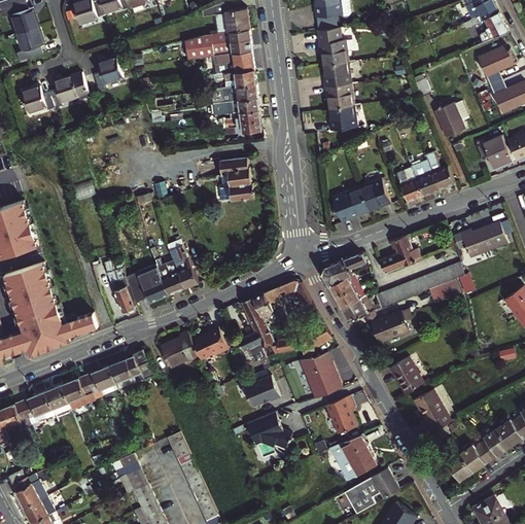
[(4,0),(0,1),(0,9),(22,3),(21,0),(4,0)]
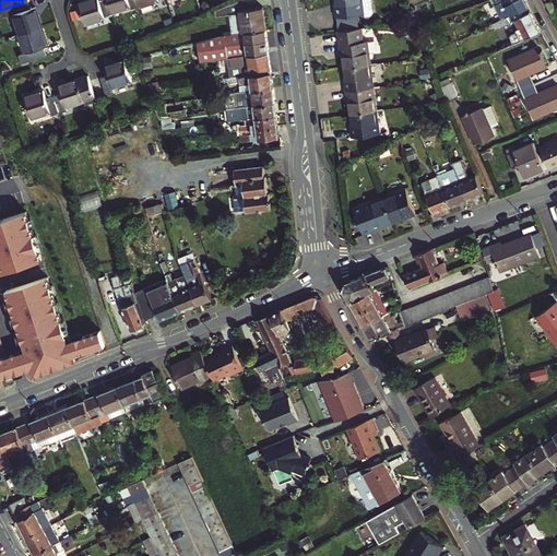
[(103,0),(104,2),(108,16),(127,10),(128,12),(135,10),(132,0),(103,0)]
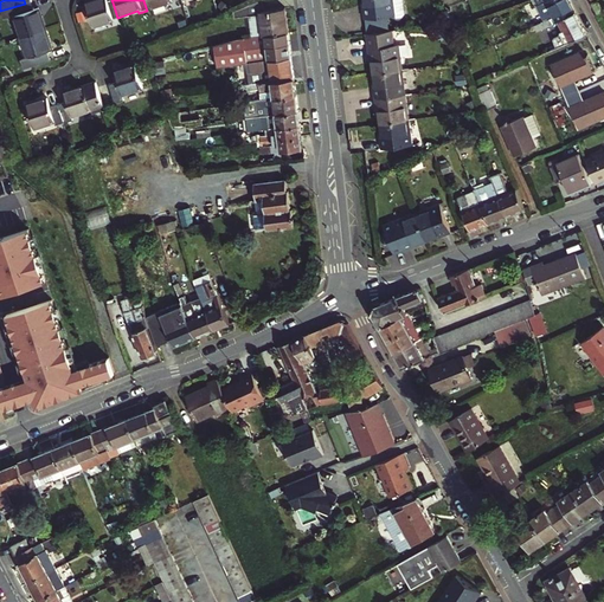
[(143,0),(147,11),(175,1),(174,0),(143,0)]
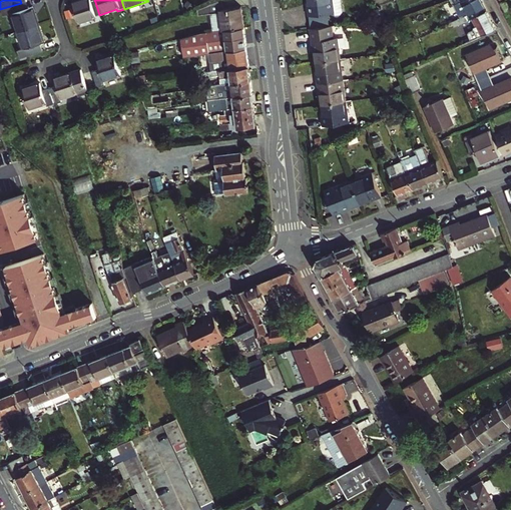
[(340,0),(308,0),(310,9),(308,9),(309,18),(336,15),(336,17),(340,16),(343,14),(340,0)]
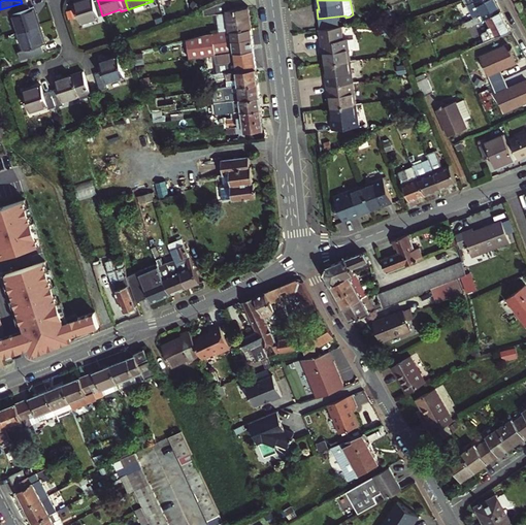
[(484,20),(500,11),(493,0),(479,0),(470,4),(478,18),(482,15),(484,20)]
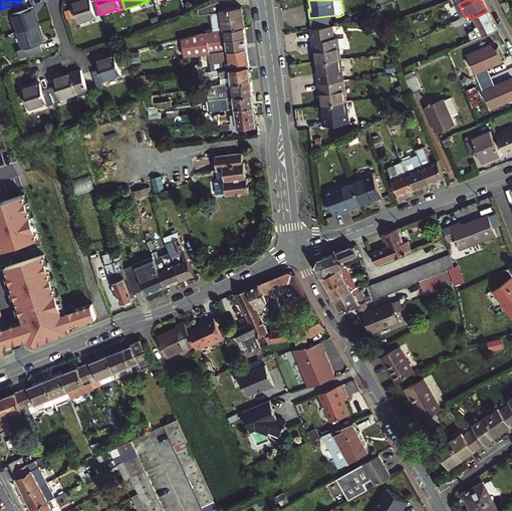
[(100,17),(99,15),(95,2),(87,4),(86,1),(70,7),(76,25),(100,17)]
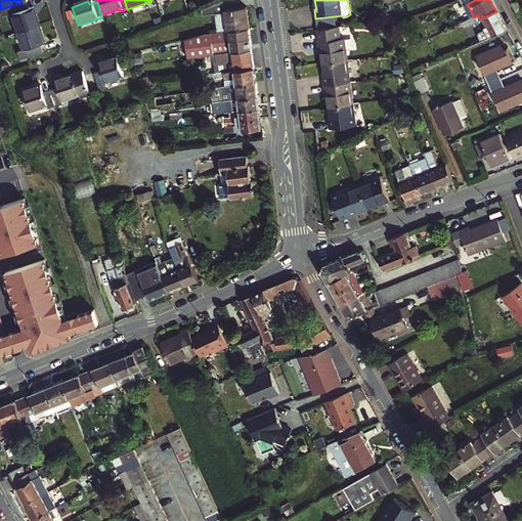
[(217,33),(247,29),(244,10),(226,12),(225,1),(200,10),(201,16),(215,14),(217,33)]
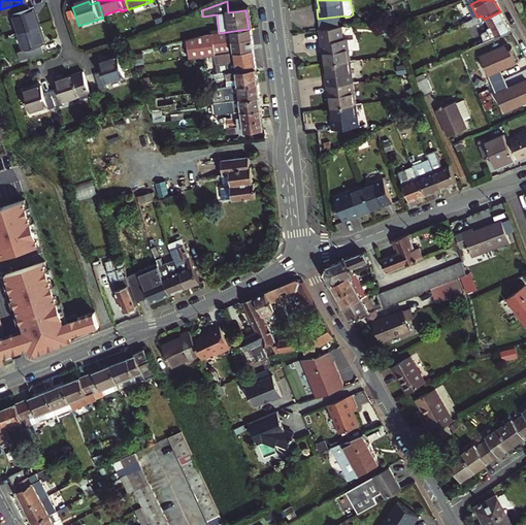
[(195,5),(188,2),(185,7),(192,10),(195,5)]
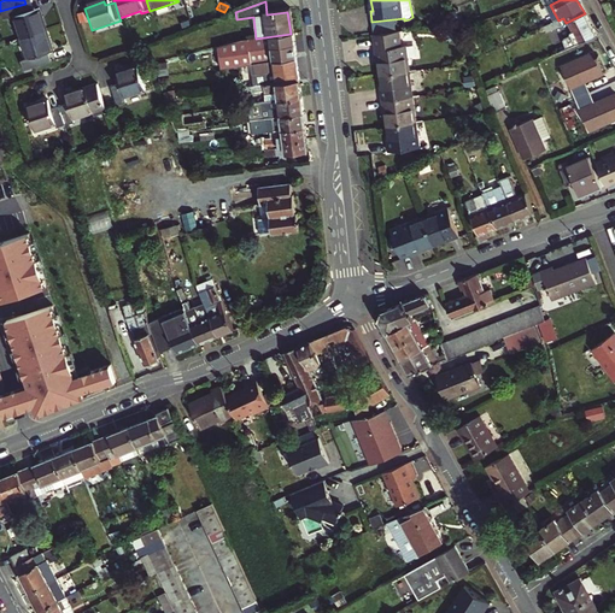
[(0,22),(11,18),(17,39),(41,31),(34,11),(28,13),(25,4),(0,11),(0,22)]
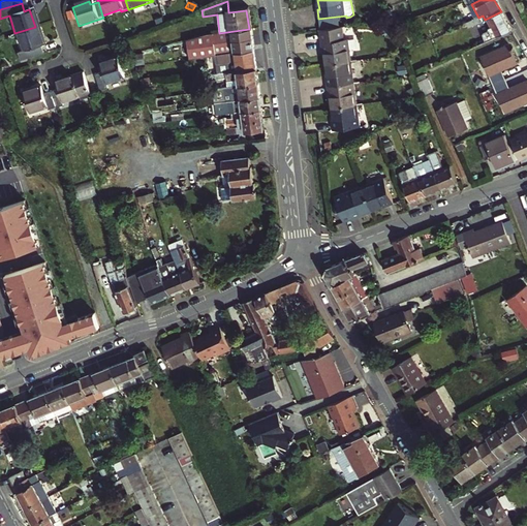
[(512,31),(501,11),(485,20),(489,28),(486,29),(488,32),(481,35),(482,38),(474,42),(477,48),(509,32),(512,31)]
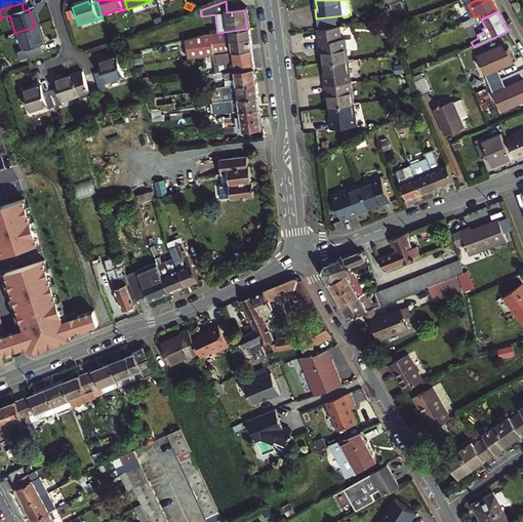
[(24,59),(38,55),(36,47),(41,45),(35,27),(14,33),(24,59)]
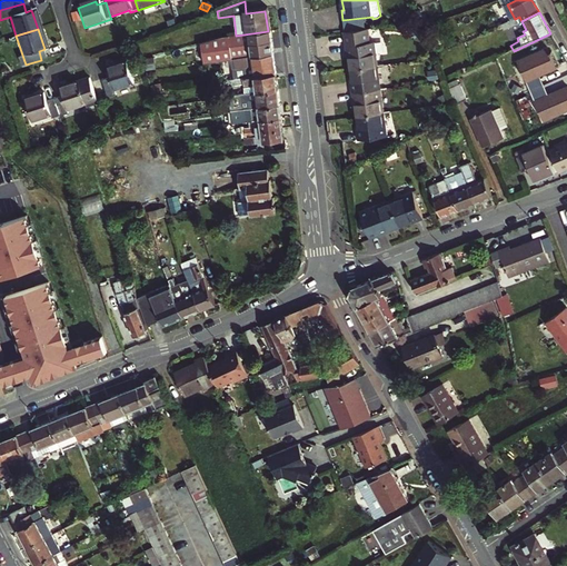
[(199,43),(202,65),(228,60),(270,53),(268,31),(236,36),(216,39),(199,43)]
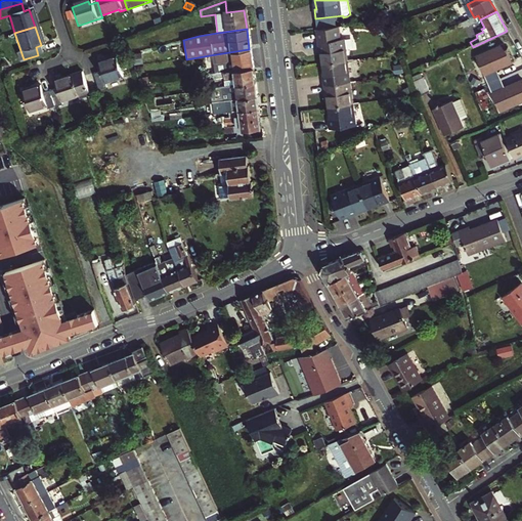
[(321,51),(322,64),(348,61),(344,29),(316,33),(318,51),(321,51)]
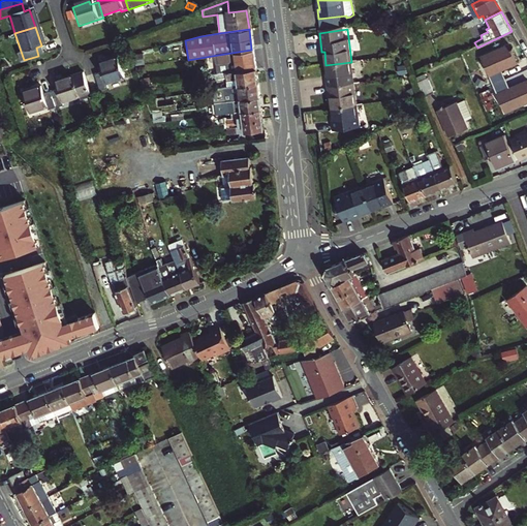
[(486,90),(498,85),(494,75),(516,67),(507,49),(474,63),(486,90)]
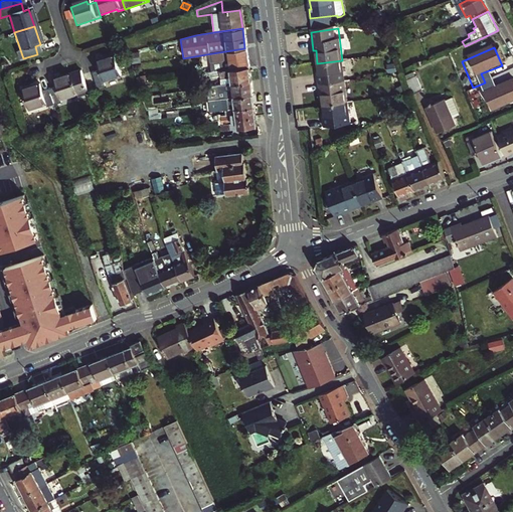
[(244,48),(206,54),(209,73),(247,67),(244,48)]
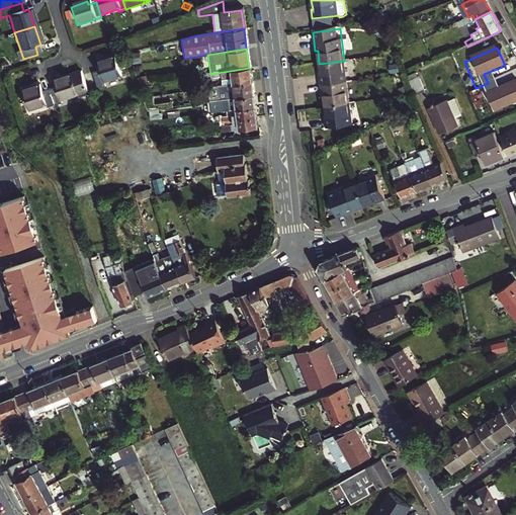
[(117,77),(111,59),(95,64),(97,71),(89,74),(94,90),(102,88),(100,82),(117,77)]
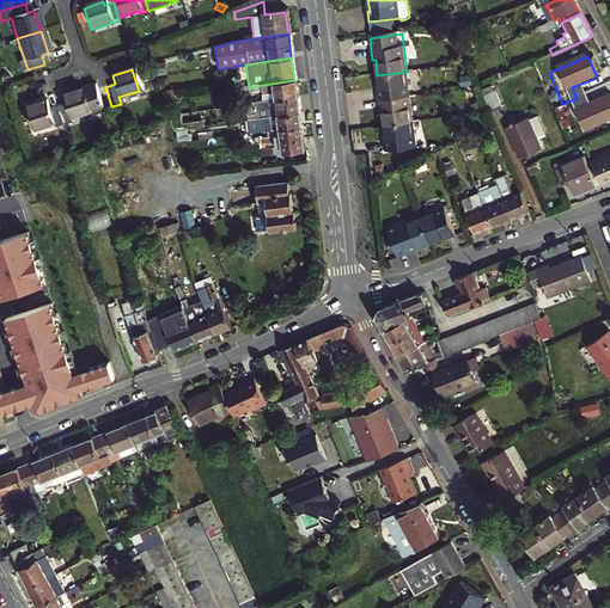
[(379,90),(377,91),(378,99),(410,96),(407,72),(377,75),(379,90)]
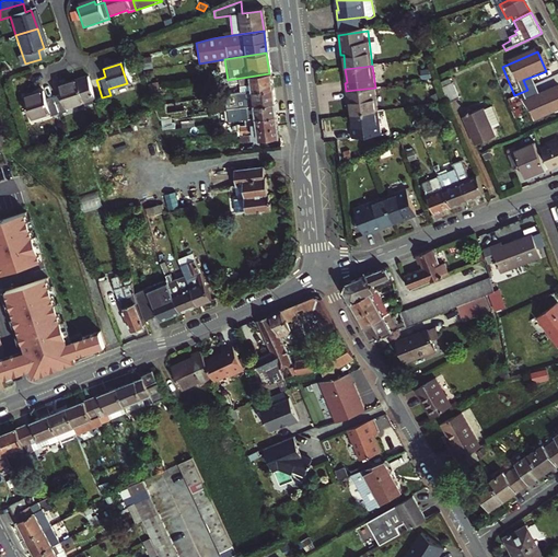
[(221,85),(237,83),(240,94),(271,89),(269,73),(228,80),(220,81),(221,85)]
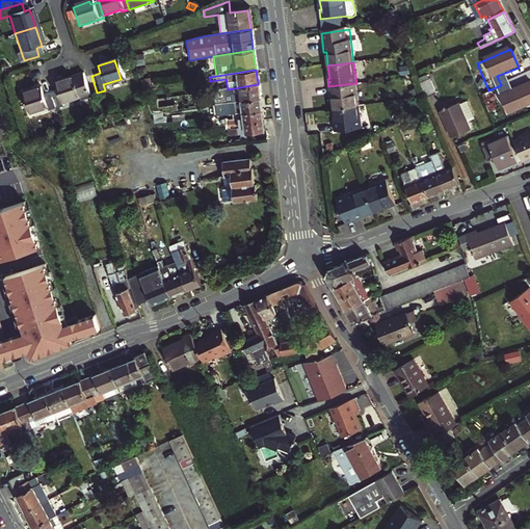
[(432,89),(425,73),(417,77),(423,94),(432,89)]
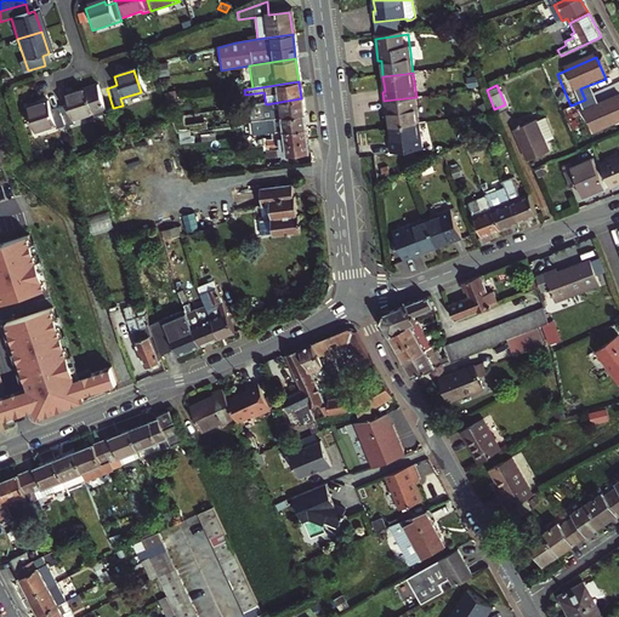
[(61,126),(71,123),(69,119),(89,113),(81,90),(61,97),(63,103),(55,106),(61,126)]
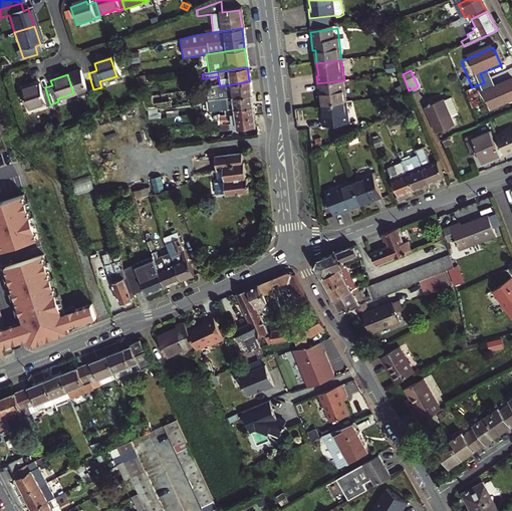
[(318,92),(320,92),(322,103),(346,100),(344,80),(317,83),(318,92)]
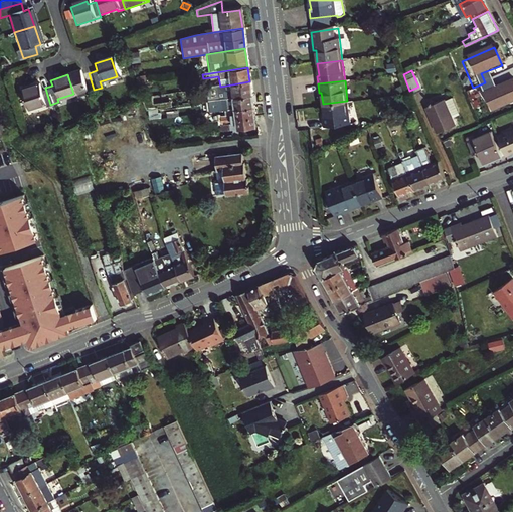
[(208,96),(209,103),(218,102),(251,97),(249,81),(220,87),(215,88),(216,95),(208,96)]
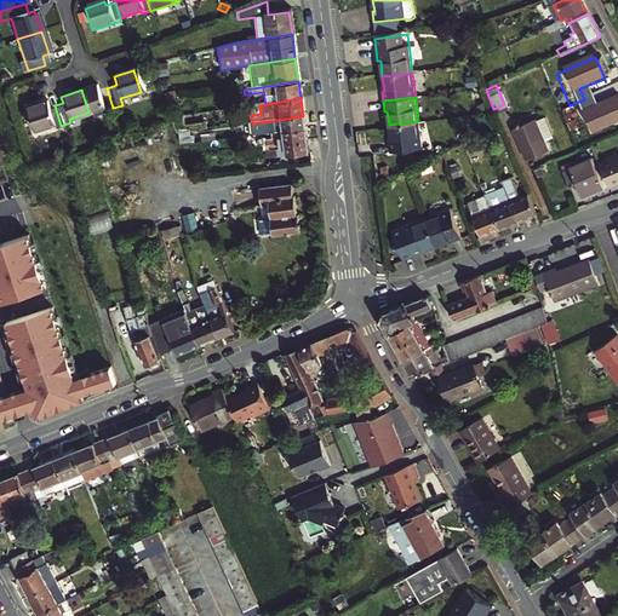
[(183,105),(182,99),(162,103),(164,111),(176,110),(175,107),(183,105)]
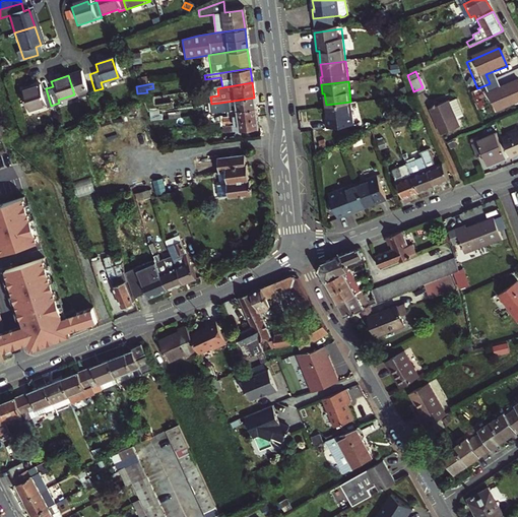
[(489,116),(517,103),(517,92),(515,84),(494,92),(490,83),(477,88),(489,116)]
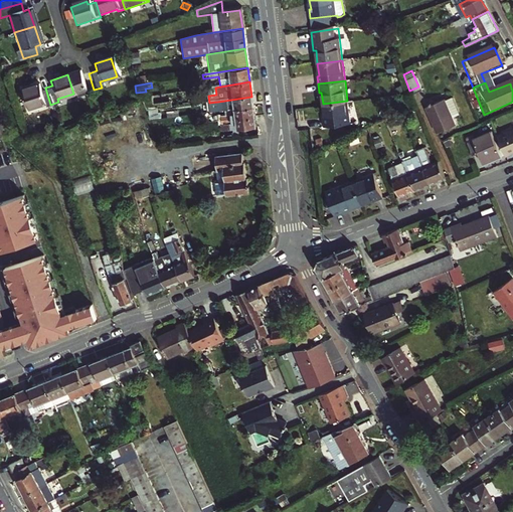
[(50,105),(45,88),(37,90),(36,84),(19,90),(24,109),(41,103),(42,107),(50,105)]
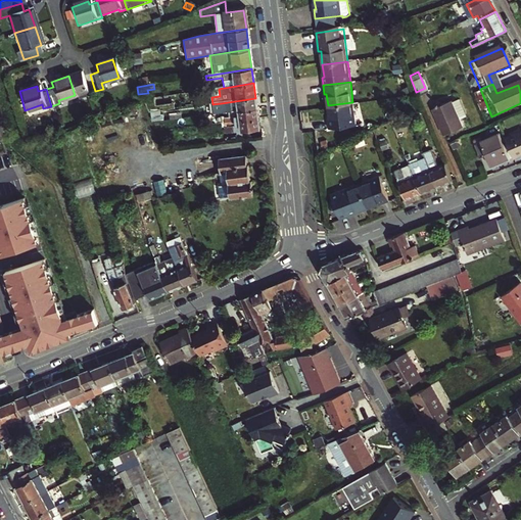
[(146,101),(147,107),(154,106),(169,104),(168,98),(146,101)]
